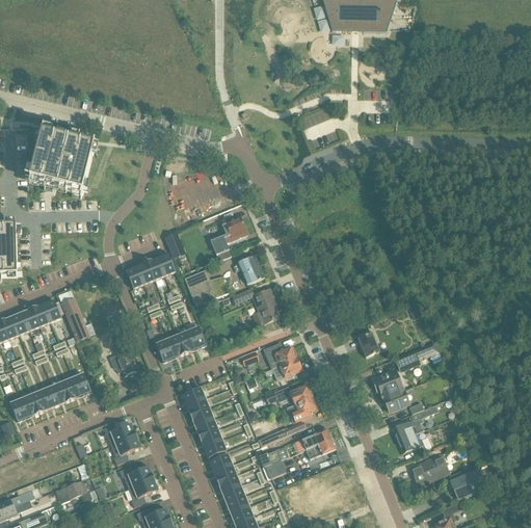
[(332,0),(341,27),(351,27),(352,27),(352,29),(357,29),(357,27),(363,27),(363,30),(386,30),(396,2),(387,2),(387,0),(332,0)]
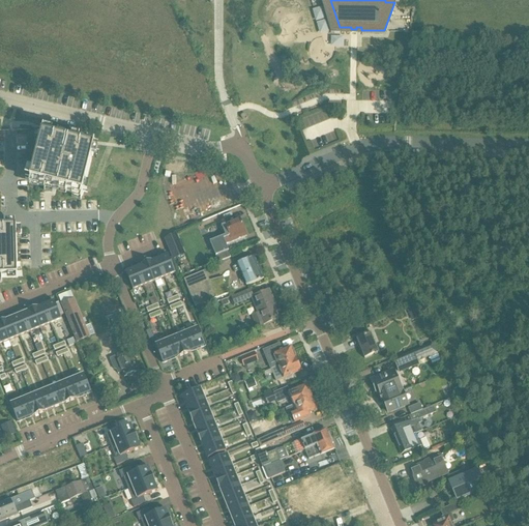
[(41,132),(30,179),(47,183),(65,188),(82,193),(93,145),(77,141),(58,136),(41,132)]
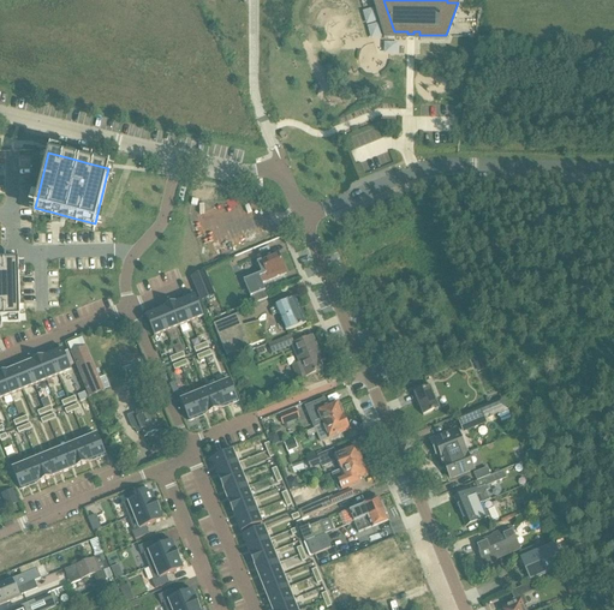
[(261,269),(243,276),(251,294),(254,299),(254,301),(267,295),(263,287),(266,287),(262,279),(285,269),(276,250),(268,253),(266,247),(254,252),(261,269)]
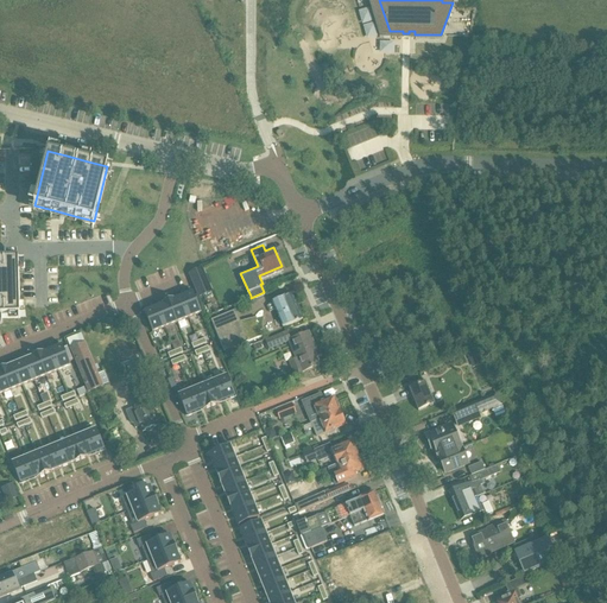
[(0,315),(19,315),(18,258),(0,258),(0,315)]
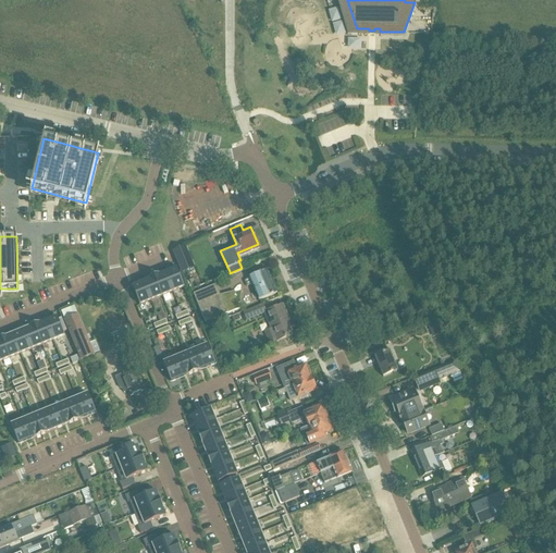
[(185,242),(172,247),(178,262),(192,257),(185,242)]
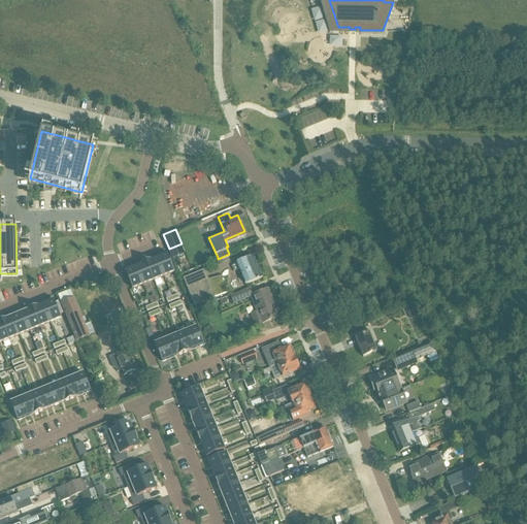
[(166,250),(156,255),(163,272),(173,268),(166,250)]
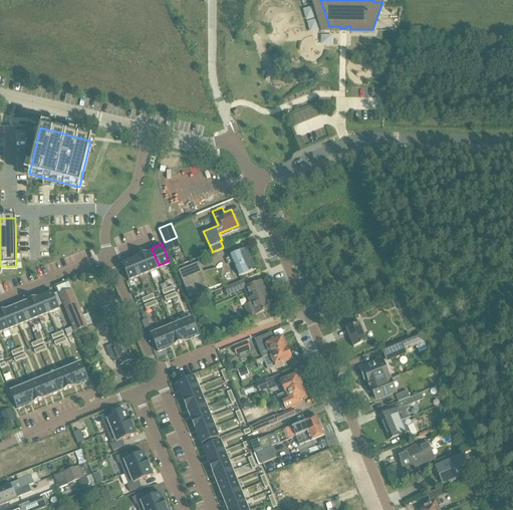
[(255,266),(246,245),(229,252),(238,273),(255,266)]
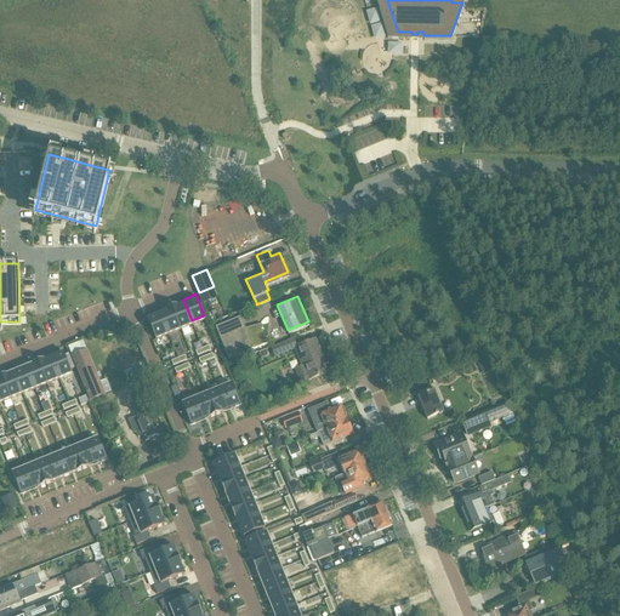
[(180,326),(192,320),(183,300),(171,304),(180,326)]
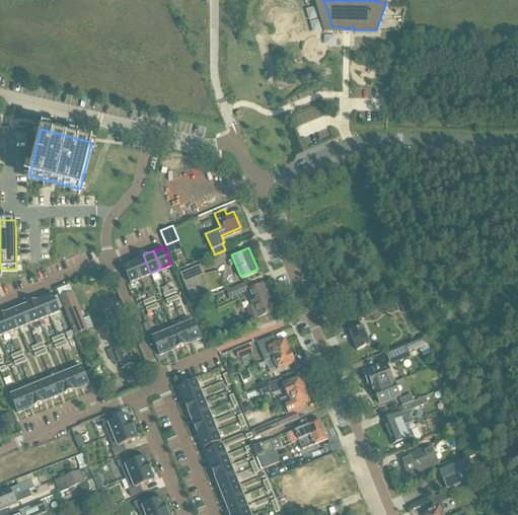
[(140,277),(150,273),(143,254),(133,259),(140,277)]
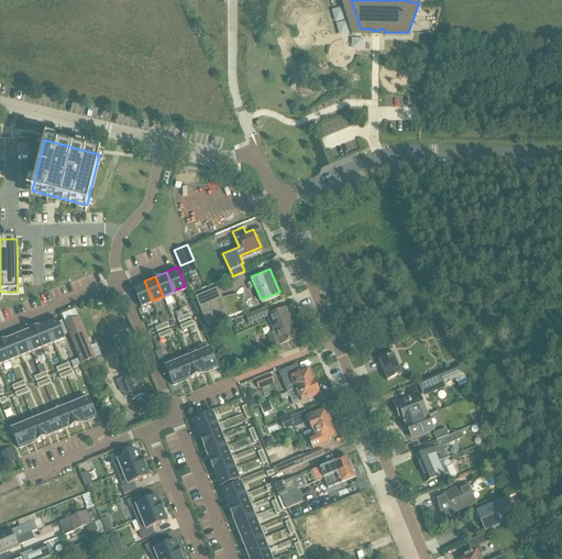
[(144,281),(132,285),(140,305),(152,300),(144,281)]
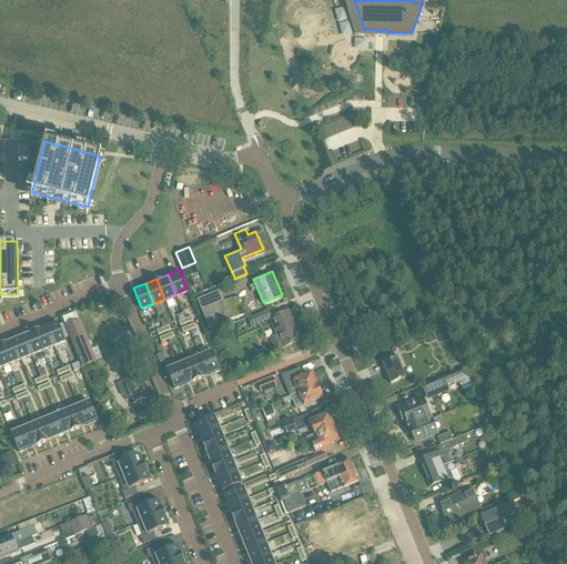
[(196,296),(209,325),(244,311),(239,298),(240,298),(239,293),(223,298),(219,288),(196,296)]
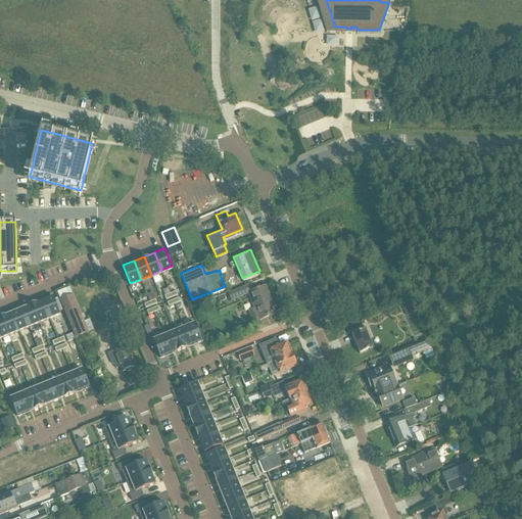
[(252,320),(259,317),(275,311),(268,295),(270,294),(265,283),(249,289),(246,281),(228,289),(231,297),(248,290),(254,305),(248,309),(252,320)]
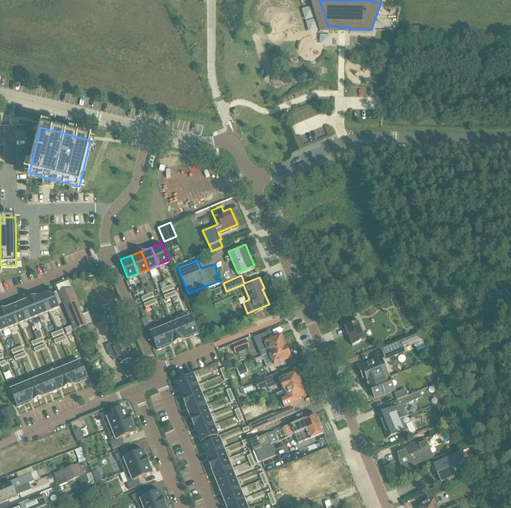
[(71,285),(58,290),(73,327),(87,322),(86,321),(91,319),(87,310),(82,311),(71,285)]
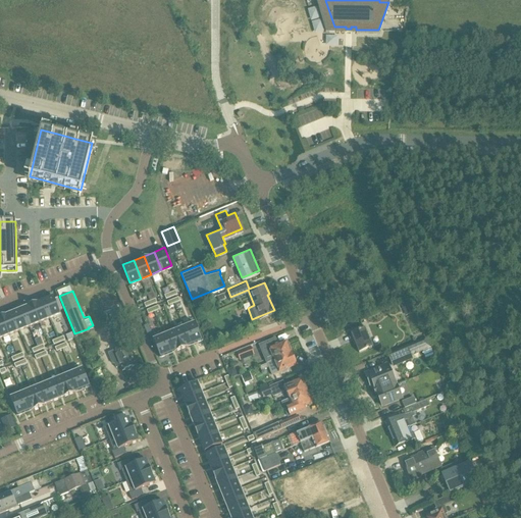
[(52,293),(42,298),(49,315),(59,311),(52,293)]
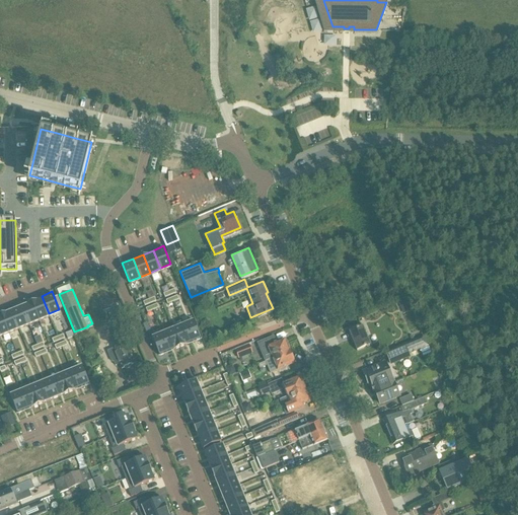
[(42,296),(31,300),(39,317),(49,313),(42,296)]
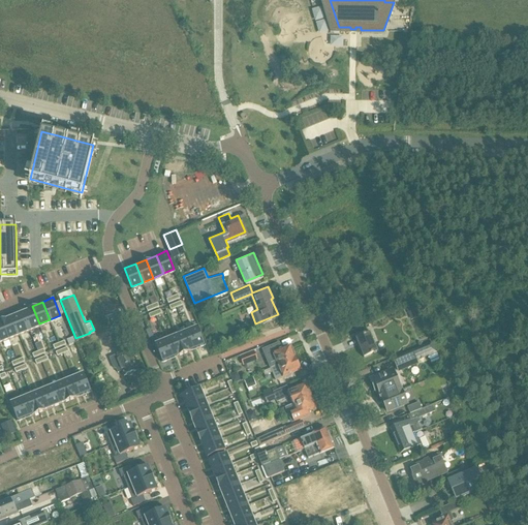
[(406,306),(408,312),(415,308),(413,303),(406,306)]
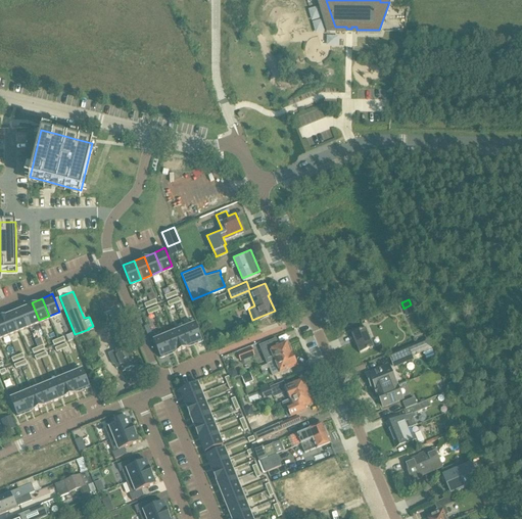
[(32,302),(21,307),(29,324),(39,320),(32,302)]
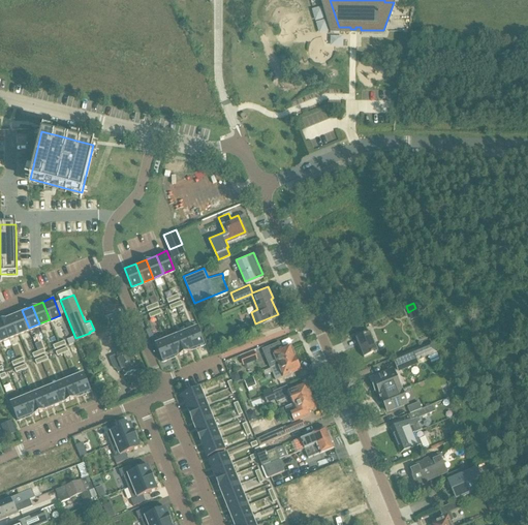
[(22,310),(11,314),(19,333),(29,328),(22,310)]
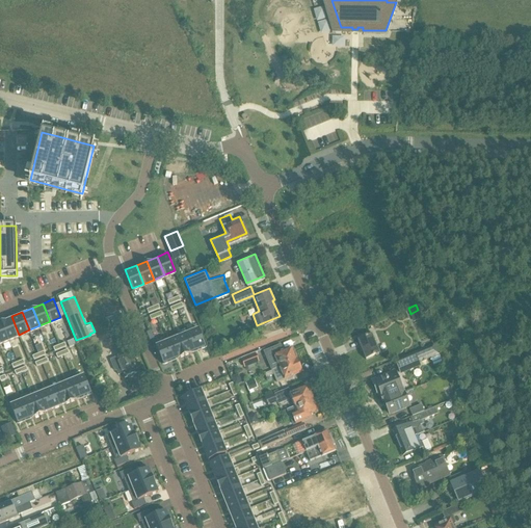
[(11,316),(1,320),(8,339),(19,335),(11,316)]
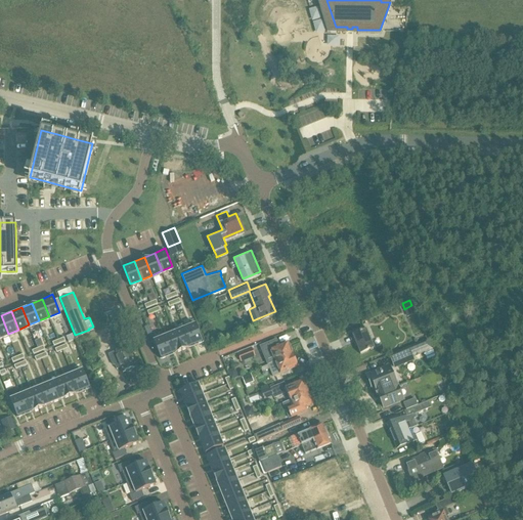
[(121,313),(111,317),(117,333),(122,331),(124,337),(129,335),(121,313)]
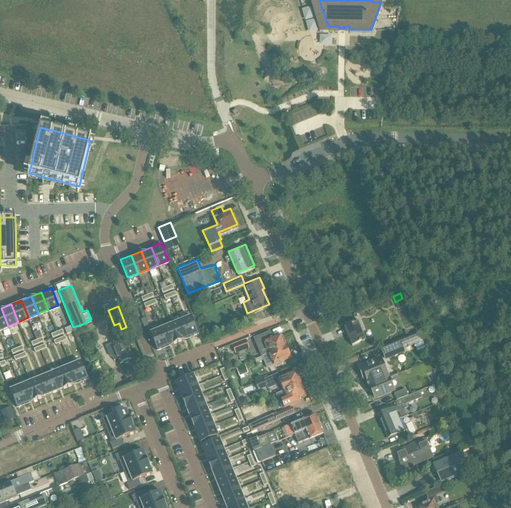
[(1,308),(0,308),(0,329),(8,326),(1,308)]
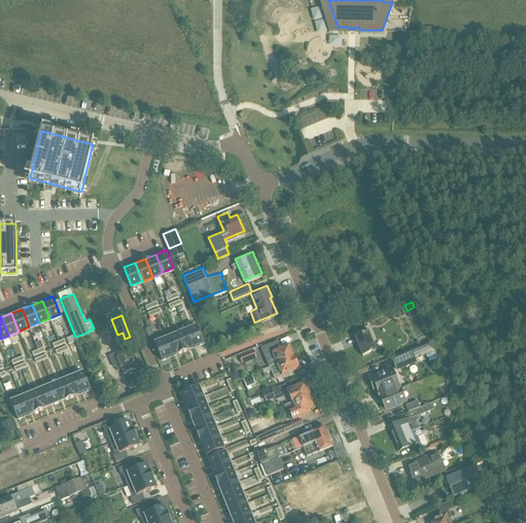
[(196,322),(184,327),(193,345),(203,341),(196,322)]
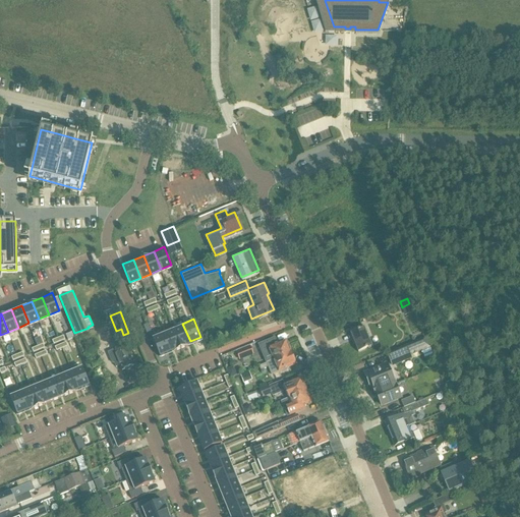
[(372,343),(363,321),(357,324),(358,326),(350,330),(357,349),(372,343)]
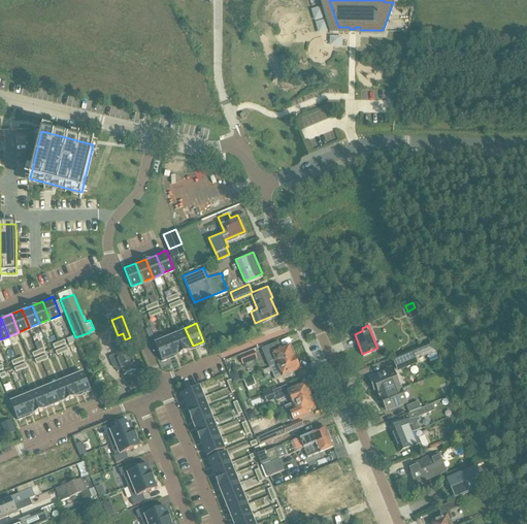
[(183,350),(193,346),(185,328),(174,332),(183,350)]
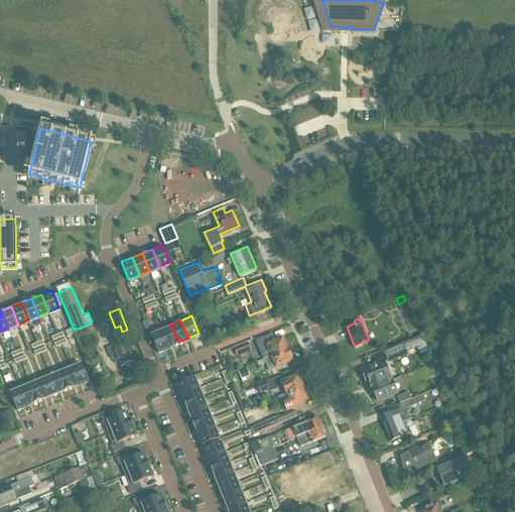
[(168,346),(178,342),(170,325),(160,329),(168,346)]
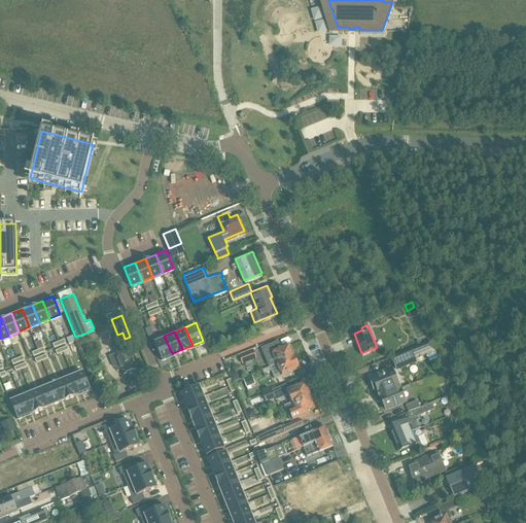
[(164,336),(153,340),(161,358),(172,353),(164,336)]
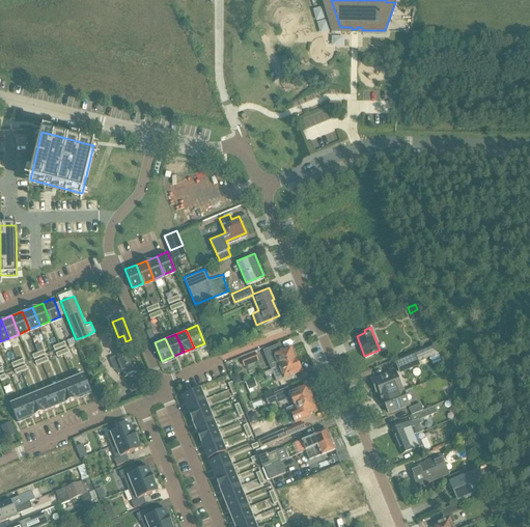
[(274,365),(278,363),(296,356),(295,355),(296,354),(295,351),(293,350),(290,344),(283,348),(280,340),(262,348),(270,366),(273,365),(274,365)]
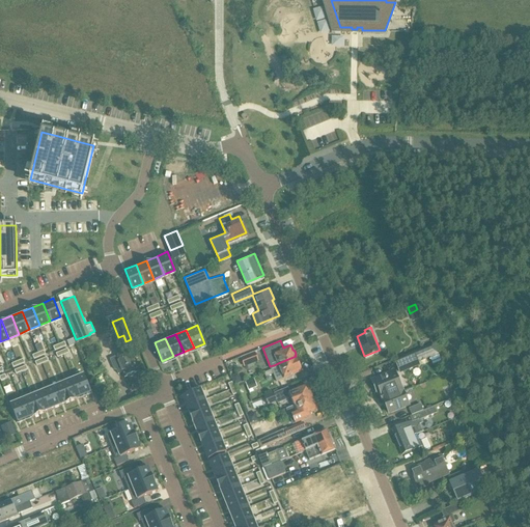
[(414,349),(394,357),(398,368),(418,360),(418,359),(429,354),(428,353),(436,350),(431,340),(422,343),(420,344),(413,348),(414,349)]
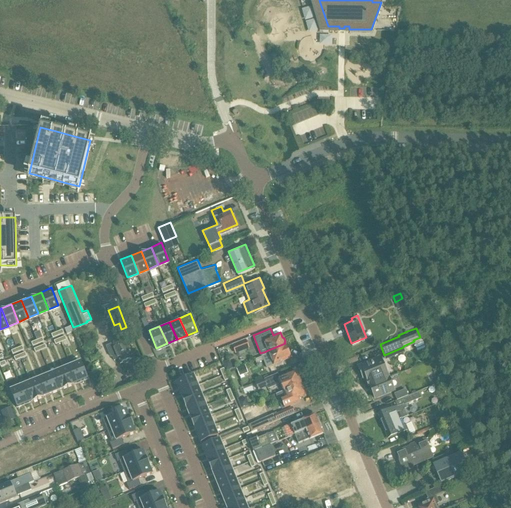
[(129,355),(122,336),(105,343),(110,354),(111,353),(113,358),(118,356),(119,359),(121,359),(124,361),(128,359),(129,356),(129,355)]
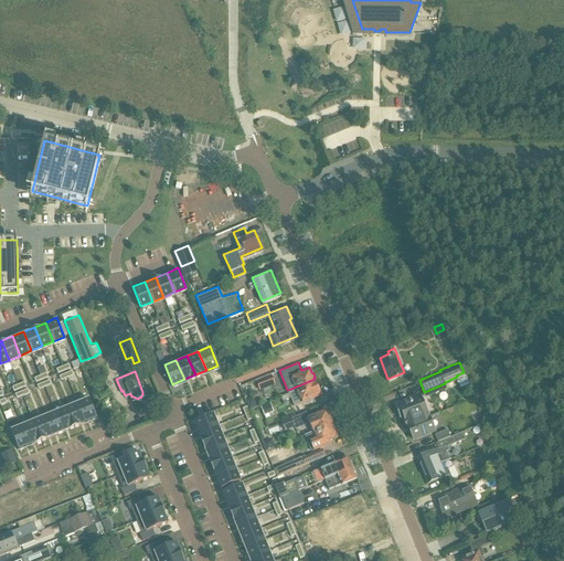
[(460,384),(468,381),(468,380),(465,372),(464,372),(456,376),(457,377),(460,384)]
